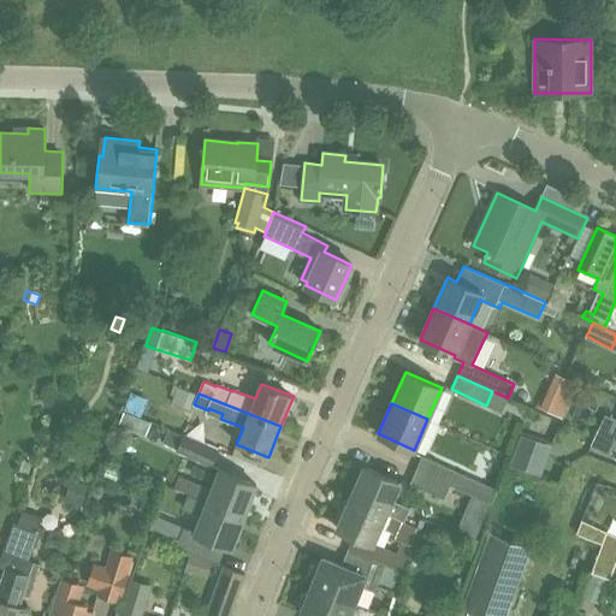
[(615,418),(605,414),(591,444),(615,456),(615,418)]
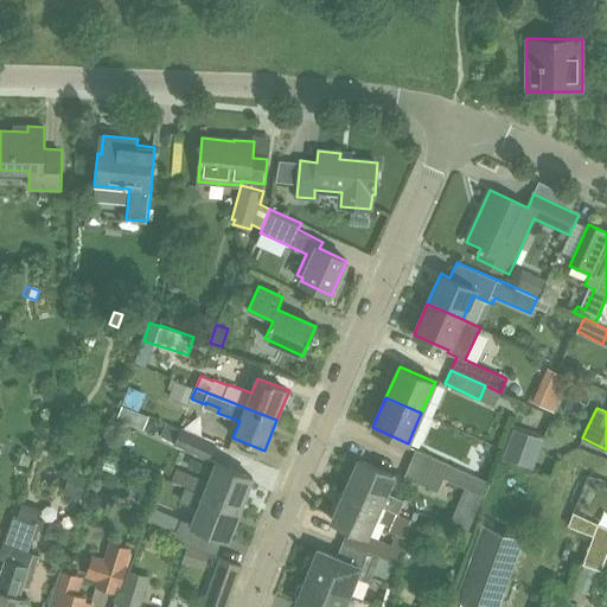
[(208,459),(213,445),(167,423),(161,438),(208,459)]
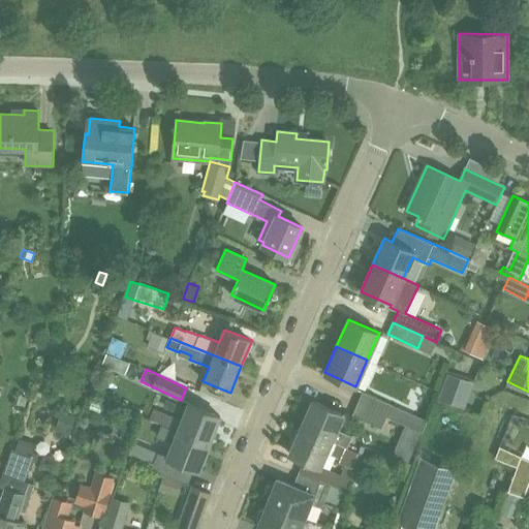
[(358,404),(386,417),(386,416),(422,433),(428,419),(363,392),(358,404)]
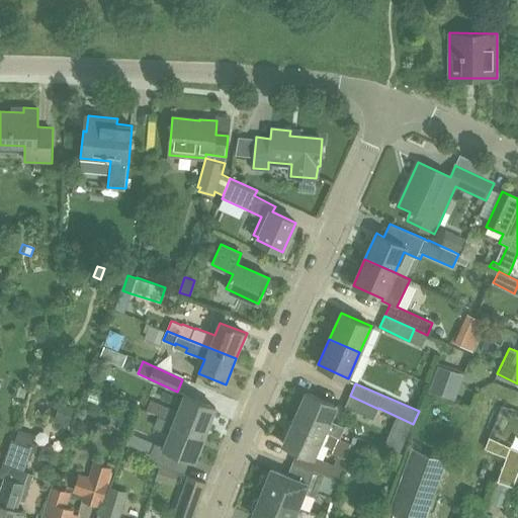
[(293,417),(325,430),(340,437),(345,426),(330,419),(336,405),(305,392),(293,417)]
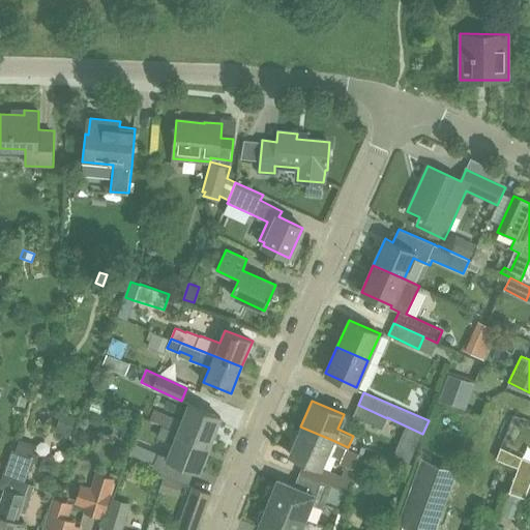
[(209,444),(221,417),(189,405),(183,419),(171,415),(166,427),(178,432),(209,444)]
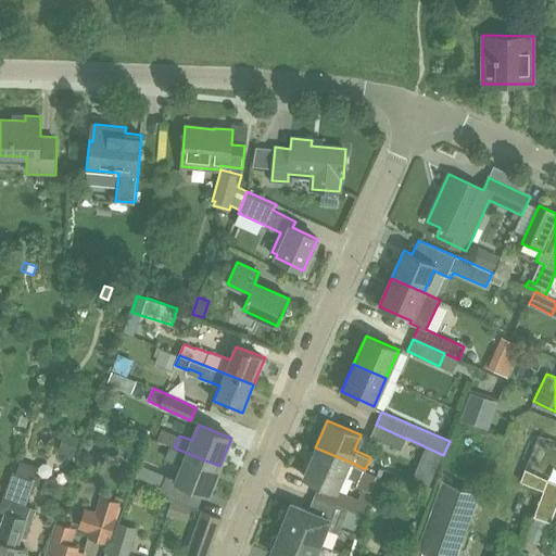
[(401,451),(406,439),(376,425),(369,437),(401,451)]
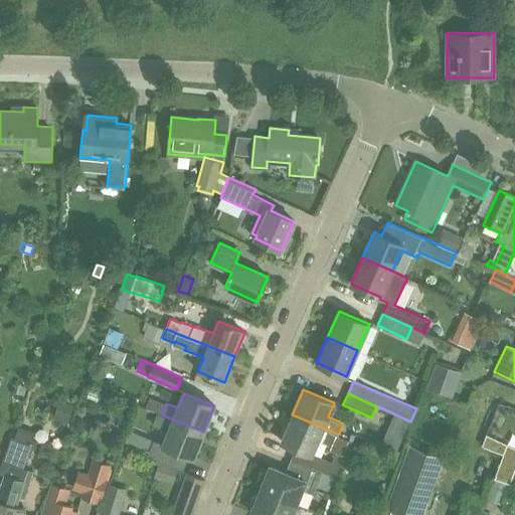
[(60,399),(53,417),(67,422),(73,404),(60,399)]
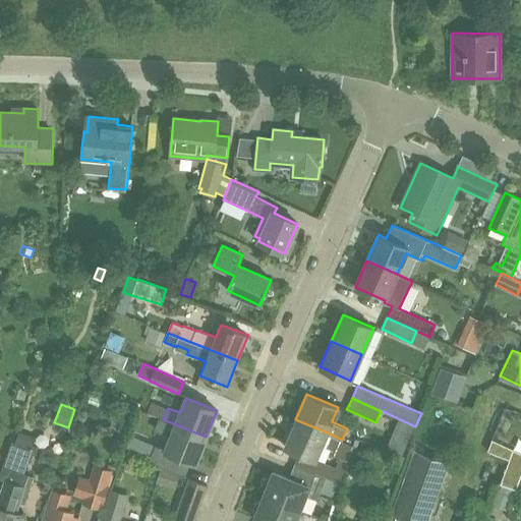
[(315,459),(327,432),(295,419),(284,446),(315,459)]
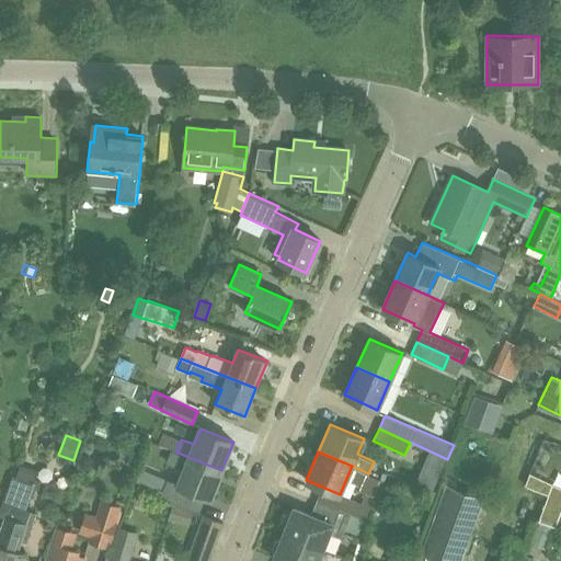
[(210,499),(221,470),(189,457),(178,485),(210,499)]
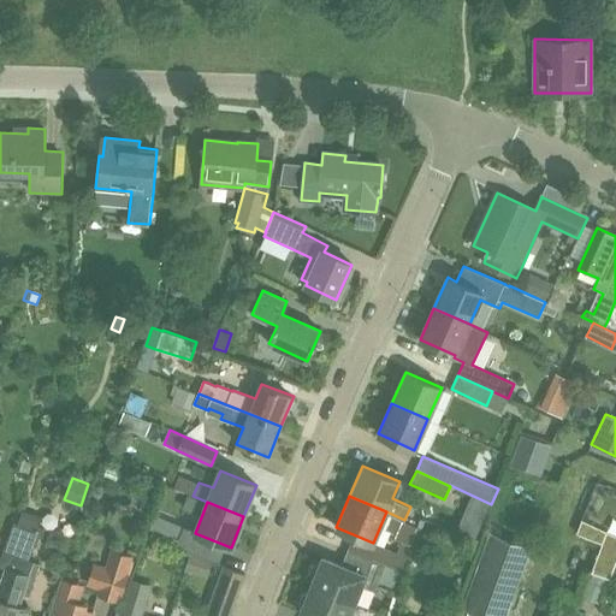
[(37,531),(42,516),(23,509),(18,523),(15,521),(0,560),(0,566),(5,568),(0,582),(0,615),(22,615),(25,608),(19,606),(21,604),(30,575),(29,575),(34,562),(29,561),(40,531),(37,531)]
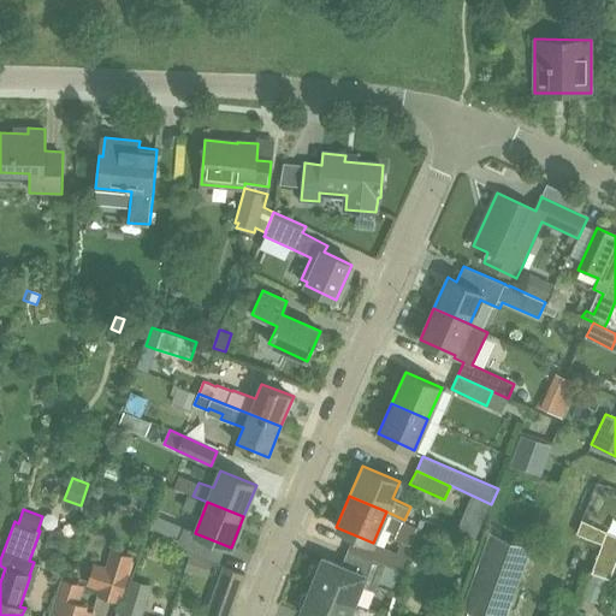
[(485,615),(507,615),(532,546),(490,531),(462,608),(485,615)]
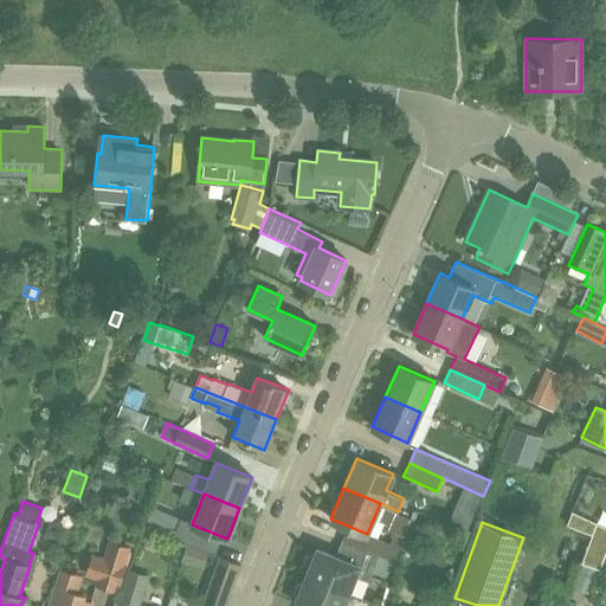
[(599,568),(605,549),(605,526),(597,523),(582,562),(599,568)]
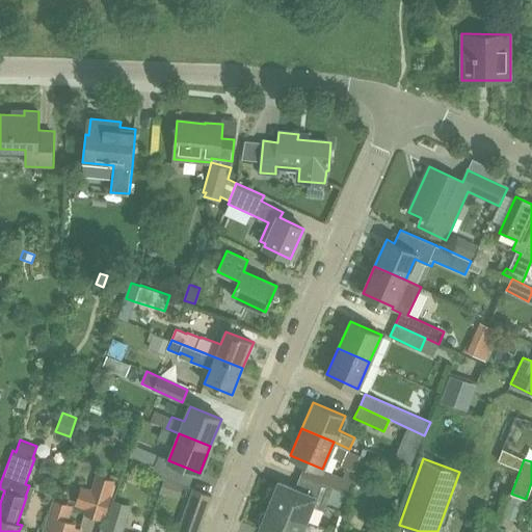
[(57,479),(61,469),(43,462),(40,473),(57,479)]
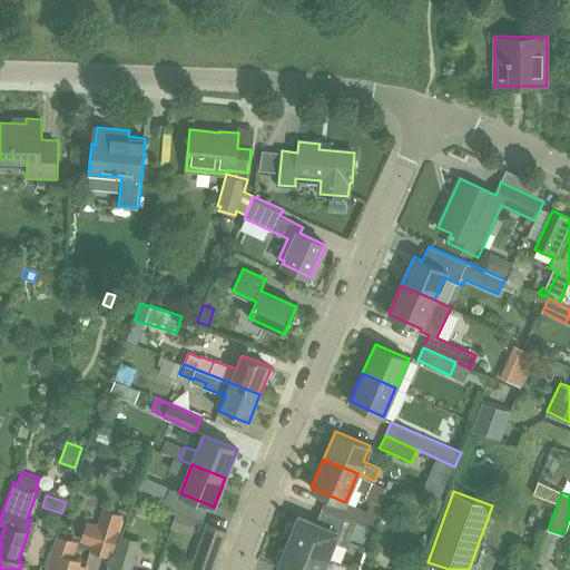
[(439,510),(443,499),(435,497),(431,508),(439,510)]
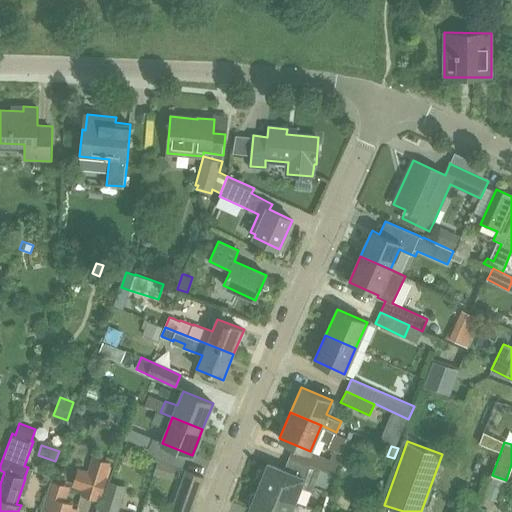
[(309,464),(320,468),(332,473),(340,453),(332,450),(329,458),(313,452),(309,464)]
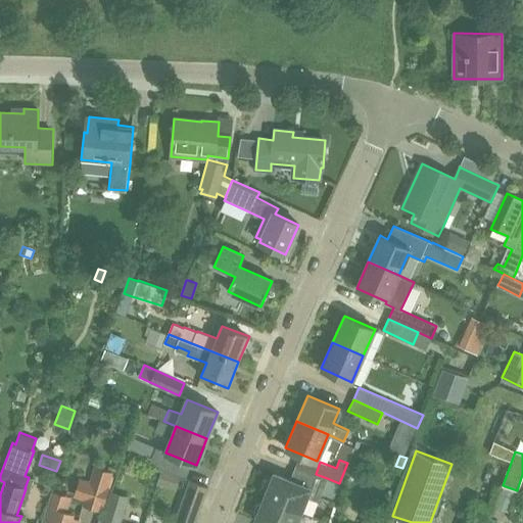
[(104,506),(115,472),(94,465),(89,480),(79,477),(73,496),(84,500),(82,505),(101,511),(103,506),(104,506)]
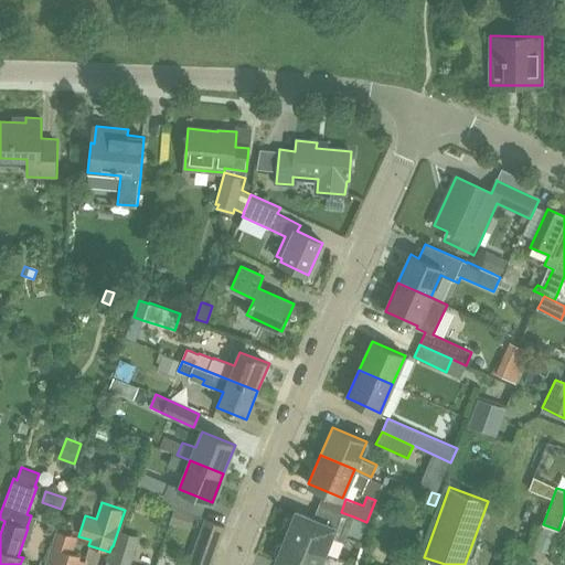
[(353,516),(341,512),(340,512),(334,526),(295,511),(285,536),(324,552),(331,537),(343,542),(353,516)]
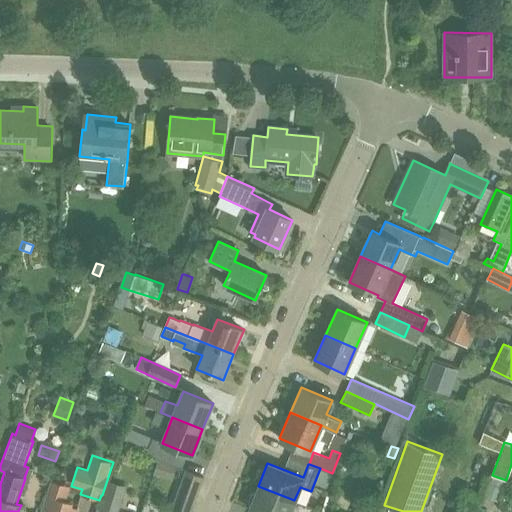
[(189,511),(203,476),(186,470),(170,511),(189,511)]
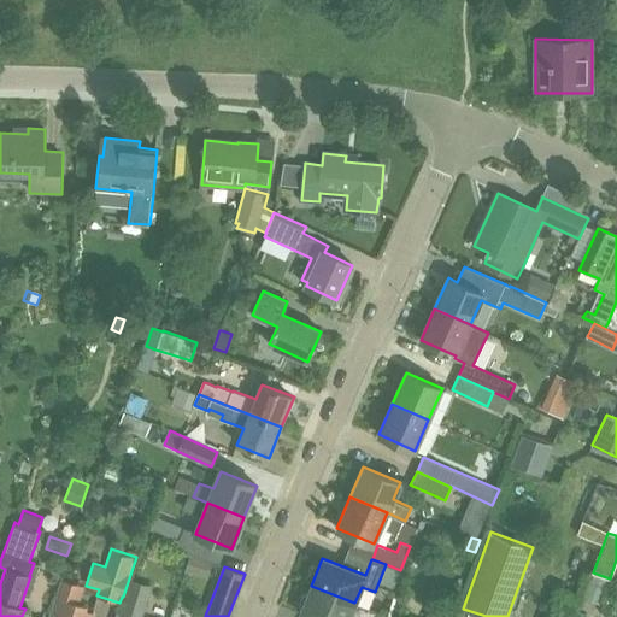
[(603,605),(611,581),(591,574),(582,598),(603,605)]
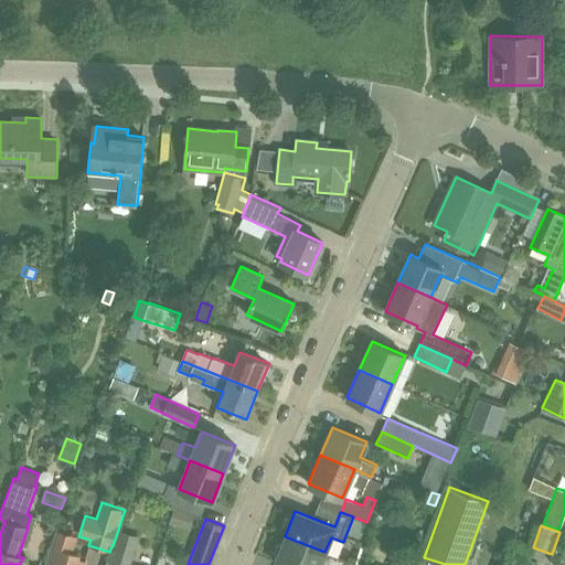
[(130,564),(140,535),(120,530),(108,564),(130,564)]
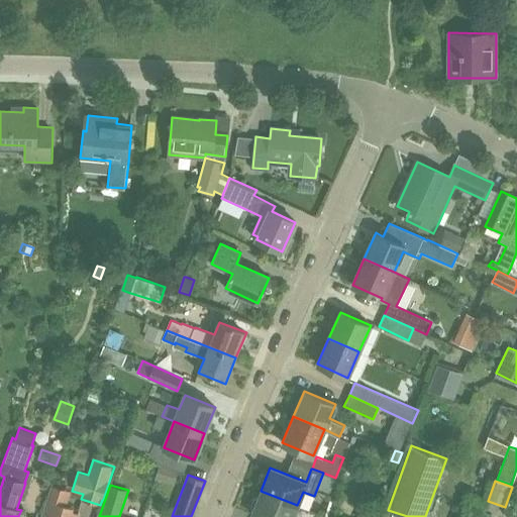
[(292,516),(297,505),(261,491),(259,498),(256,498),(254,500),(253,501),(252,503),(251,505),(251,507),(252,508),(252,509),(253,510),(251,514),(259,516),(292,516)]
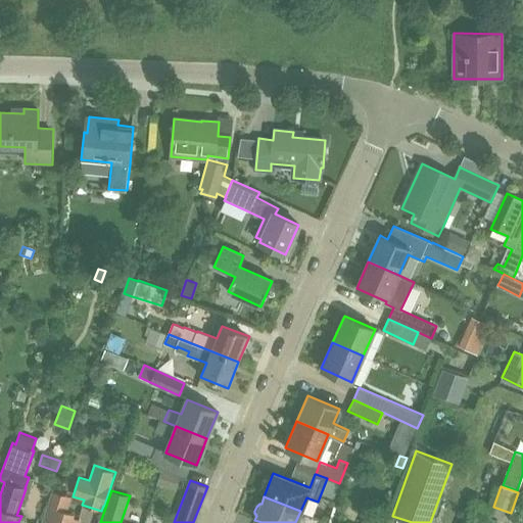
[(77,522),(78,520),(72,518),(73,514),(49,507),(43,522),(77,522)]
